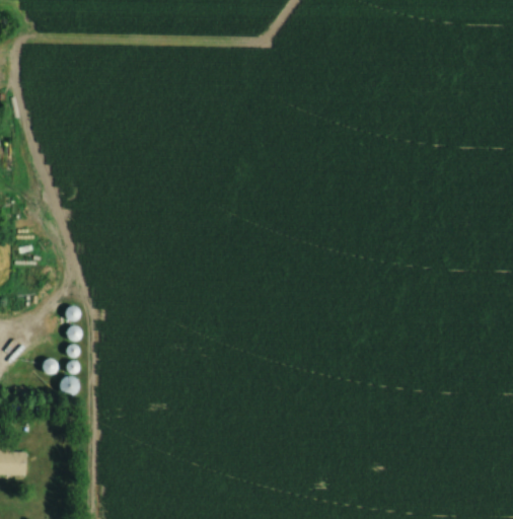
[(81,318),(79,307),(67,310),(70,321),(81,318)]
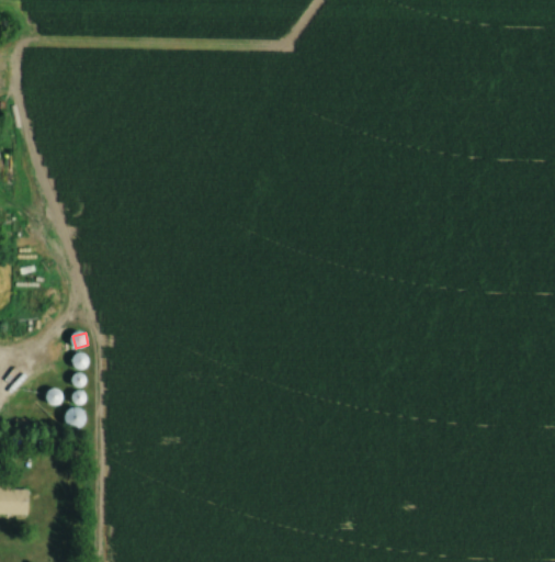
[(87,356),(75,356),(76,369),(87,368),(87,356)]
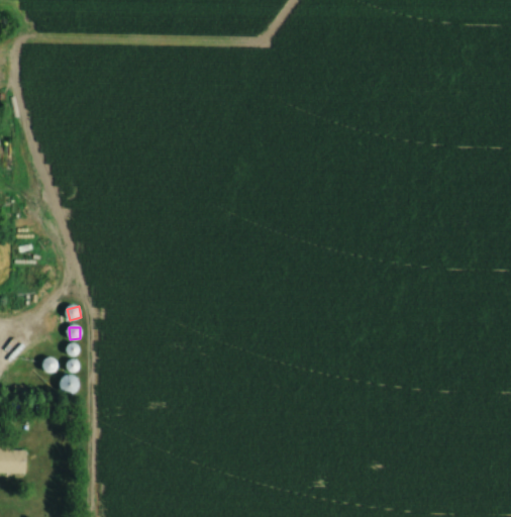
[(62,390),(75,393),(78,379),(65,376),(62,390)]
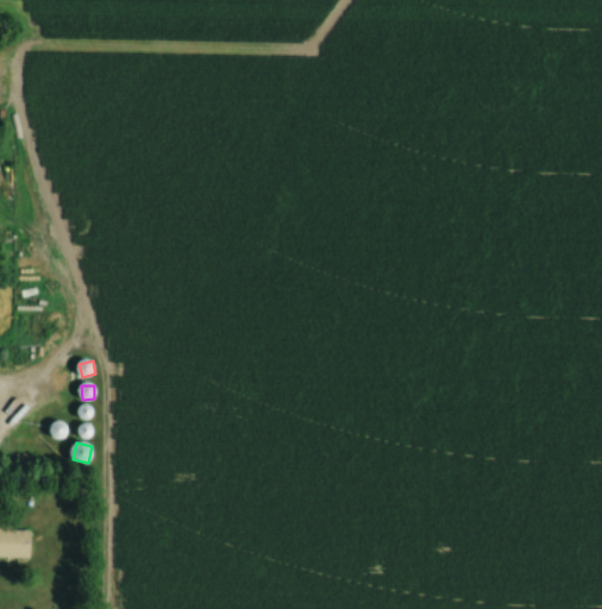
[(0,559),(32,560),(32,531),(0,531),(0,559)]
